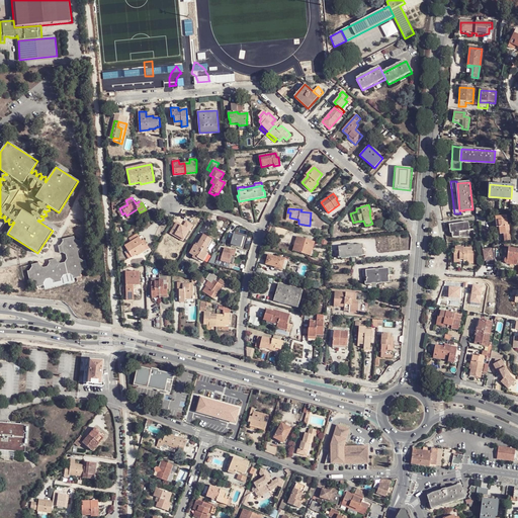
[(290,212),(287,212),(286,220),(298,222),(298,220),(289,218),(290,212)]
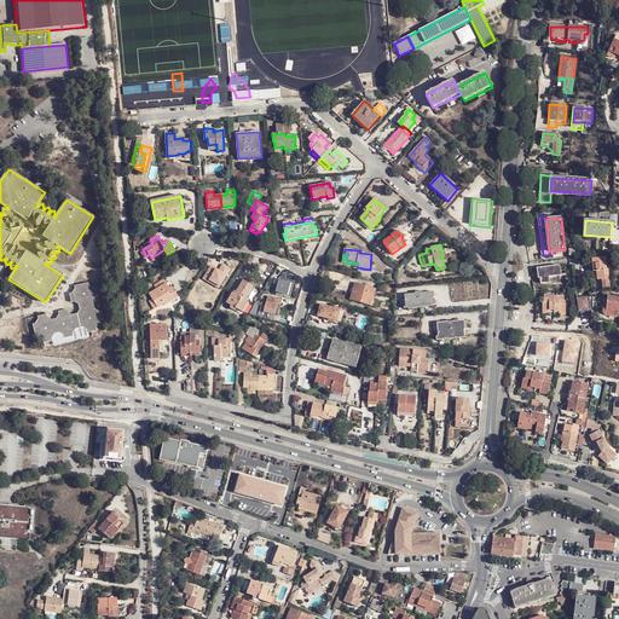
[(597,271),(599,281),(605,279),(605,275),(609,275),(608,268),(607,268),(606,256),(593,258),(595,271),(597,271)]
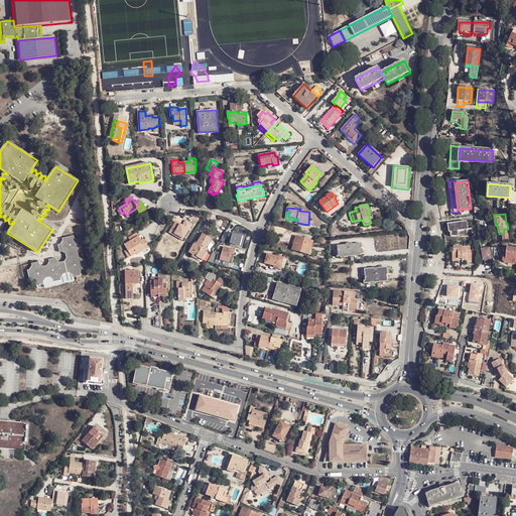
[(129,237),(131,241),(139,236),(137,232),(129,237)]
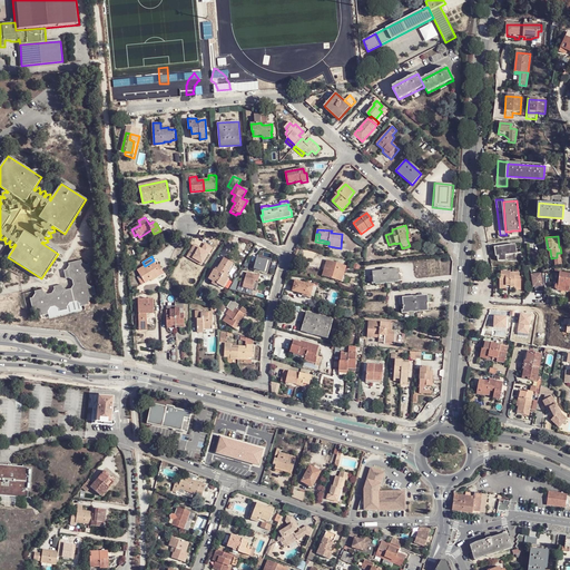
[(266,272),(268,261),(256,257),(254,268),(266,272)]
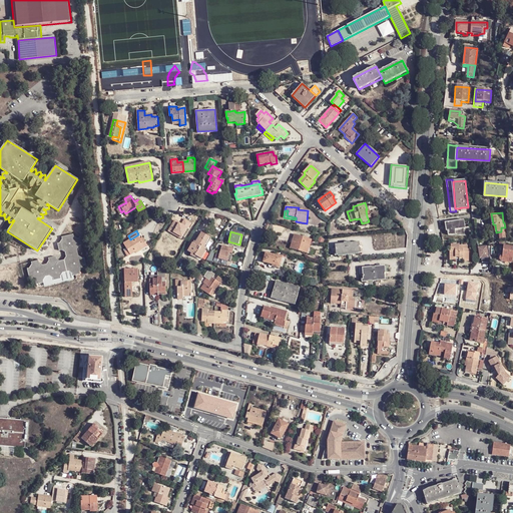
[(168,232),(164,239),(168,241),(169,239),(174,242),(173,242),(175,243),(180,235),(174,232),(172,235),(171,234),(168,232)]
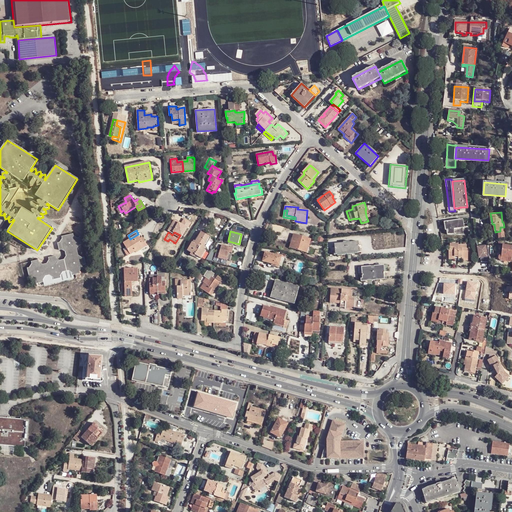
[(188,251),(191,253),(195,255),(201,258),(205,250),(204,249),(211,237),(201,232),(199,236),(198,235),(193,243),(192,242),(188,251)]
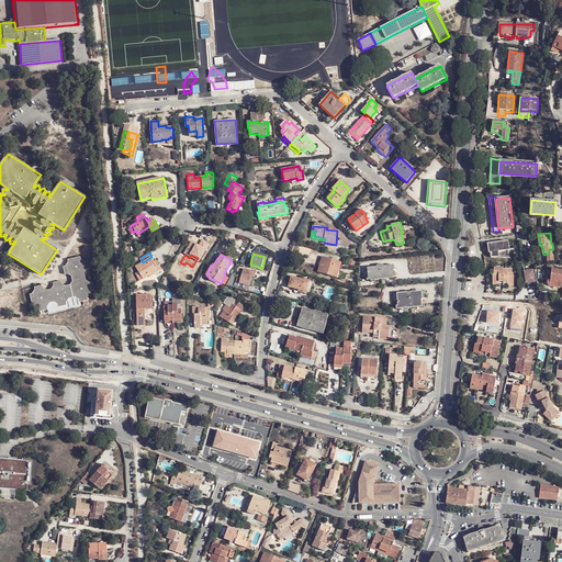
[(30,294),(33,307),(35,306),(40,310),(40,312),(48,310),(48,307),(51,303),(55,302),(58,305),(59,307),(67,305),(67,303),(69,300),(76,298),(79,300),(80,303),(88,301),(88,298),(91,291),(94,290),(92,282),(90,283),(86,280),(85,273),(87,270),(89,269),(88,261),(85,261),(80,259),(80,257),(68,260),(68,262),(66,267),(64,267),(65,274),(68,274),(71,277),(72,281),(70,285),(66,287),(62,283),(60,281),(53,283),(54,285),(52,290),(46,290),(43,288),(43,285),(34,288),(35,290),(33,294),(30,294)]
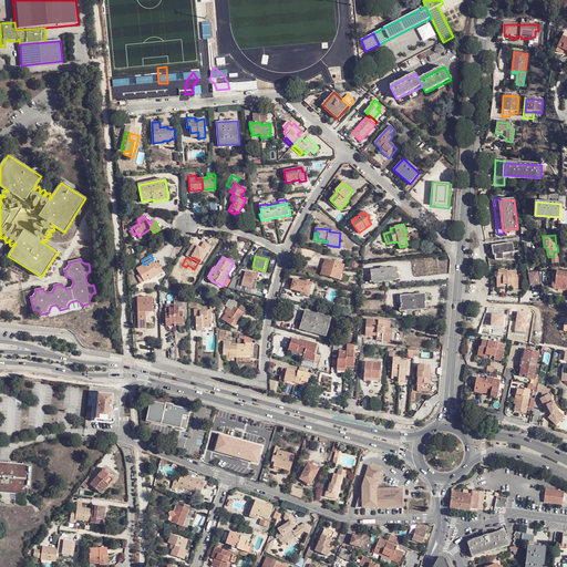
[(153,259),(144,265),(136,269),(141,275),(137,277),(141,284),(150,278),(151,279),(163,271),(157,263),(156,264),(153,259)]
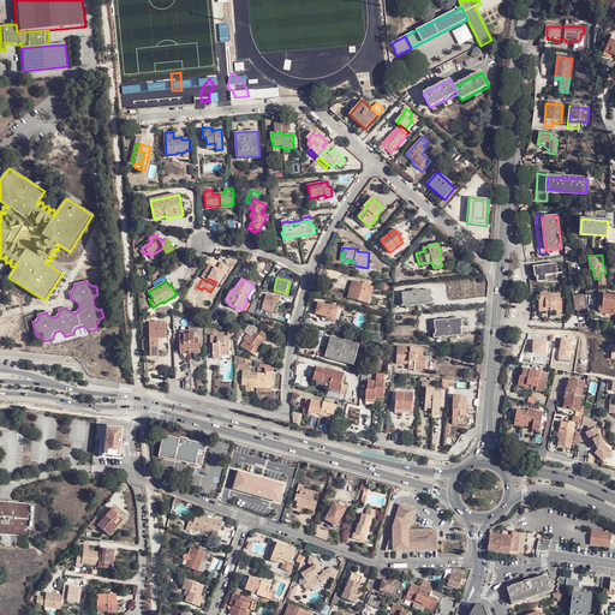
[(352,281),(348,298),(369,304),(374,287),(352,281)]
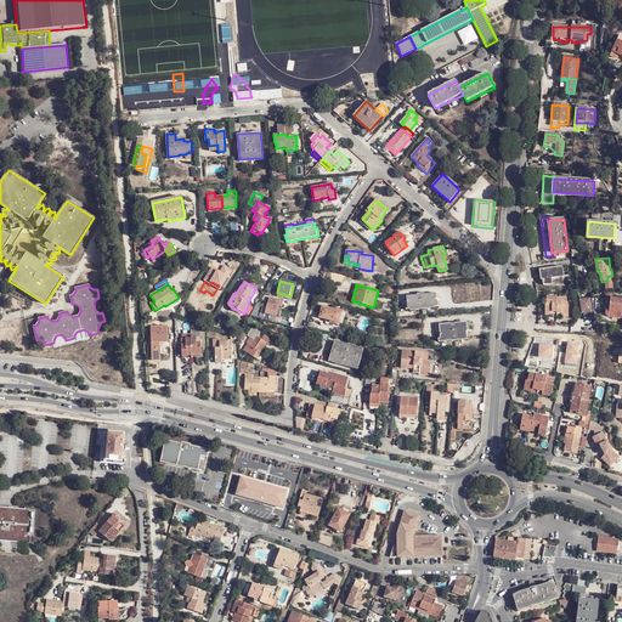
[(204,293),(199,290),(193,300),(204,307),(210,294),(211,294),(205,290),(204,293)]
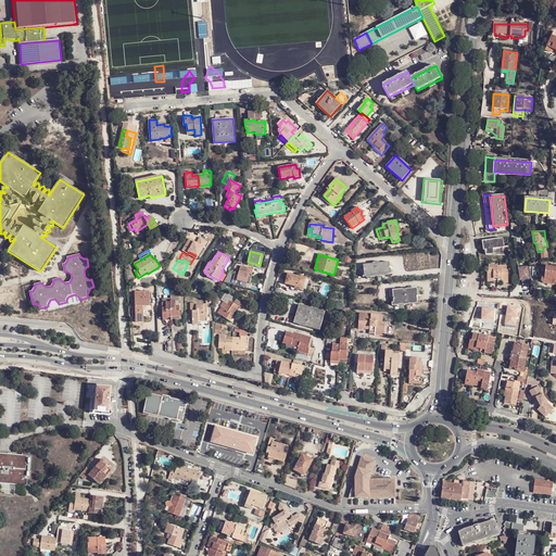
[(239,274),(237,280),(247,283),(250,275),(251,269),(252,266),(242,263),(239,274)]
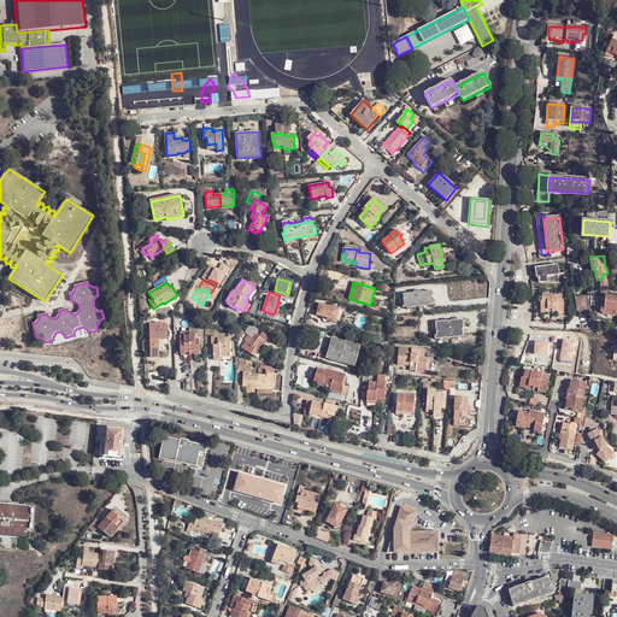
[(404,294),(404,305),(433,303),(433,292),(404,294)]
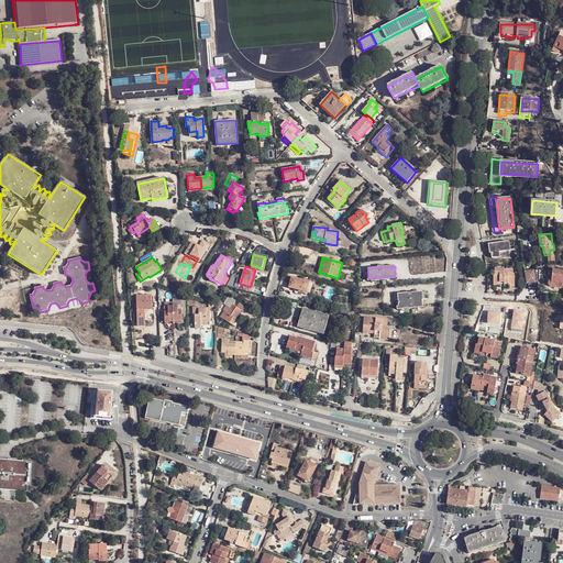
[(493,275),(493,284),(499,284),(499,283),(507,283),(507,284),(515,284),(515,285),(520,285),(520,276),(515,276),(516,274),(516,271),(506,271),(506,269),(498,269),(498,273),(498,275),(493,275)]
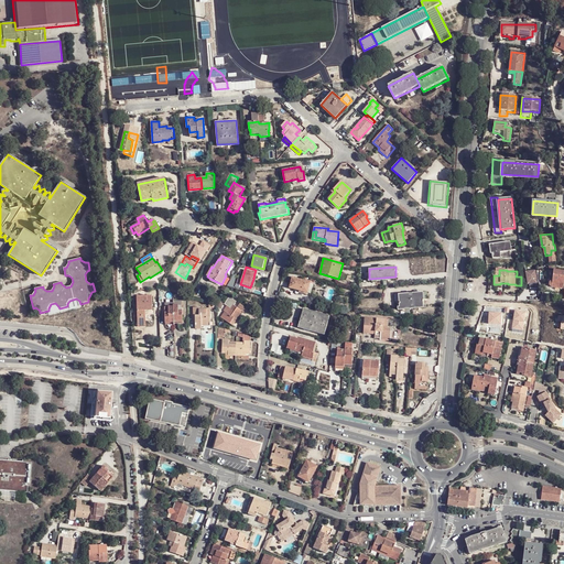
[(537,270),(525,270),(527,284),(538,283),(537,270)]
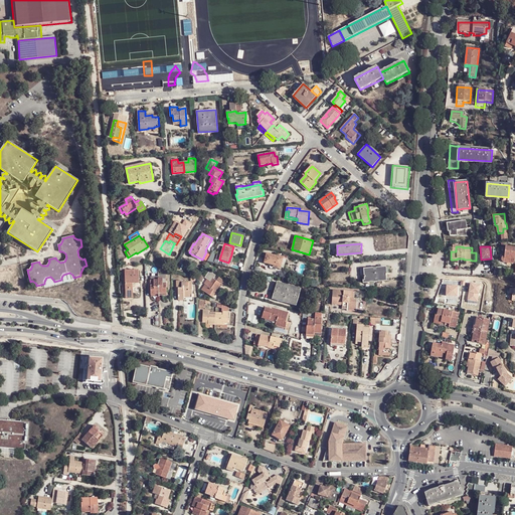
[(514,246),(505,246),(505,247),(504,256),(503,256),(502,258),(502,259),(502,260),(502,261),(502,262),(503,263),(514,264),(514,256),(514,246)]
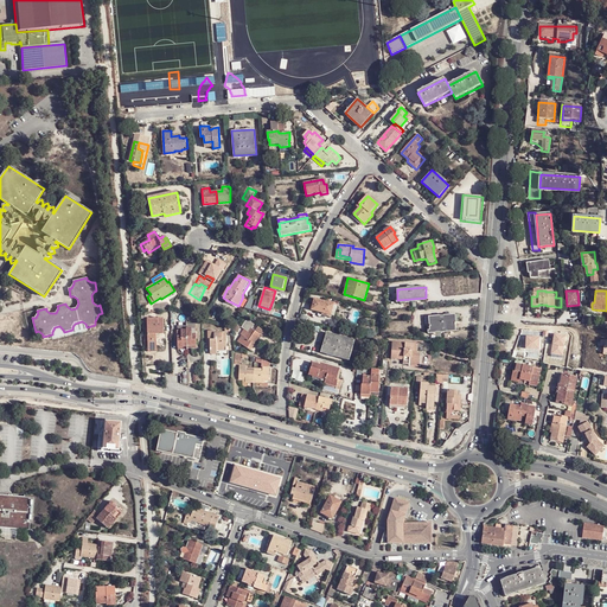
[(314,299),(312,310),(331,315),(334,305),(314,299)]
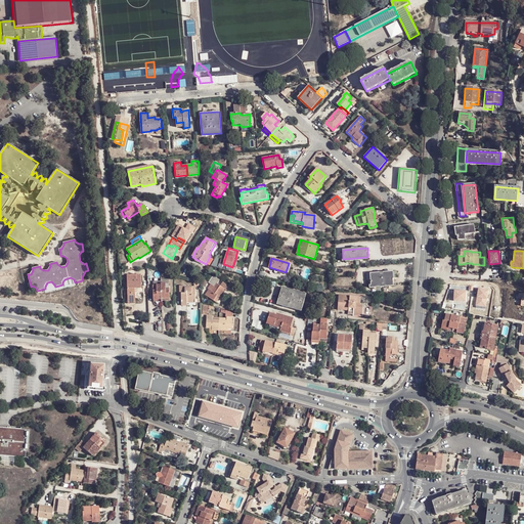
[(187,259),(183,264),(187,268),(191,262),(187,259)]
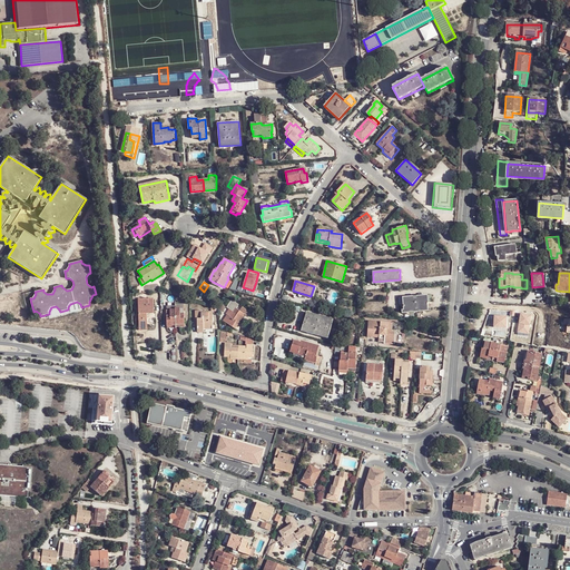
[(403,297),(404,304),(404,314),(409,314),(409,310),(429,307),(429,303),(428,295),(403,297)]
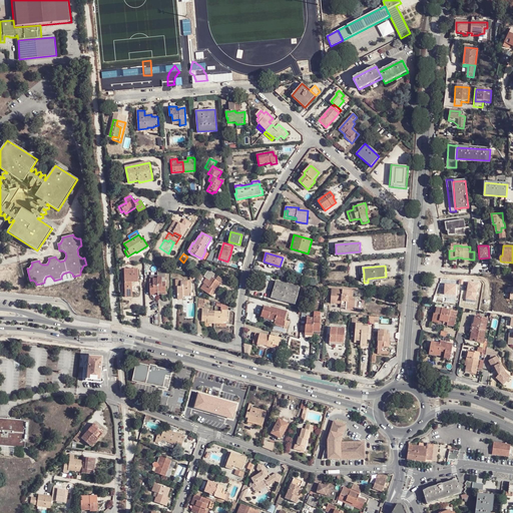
[(138,270),(124,270),(125,298),(133,297),(132,283),(139,283),(138,270)]
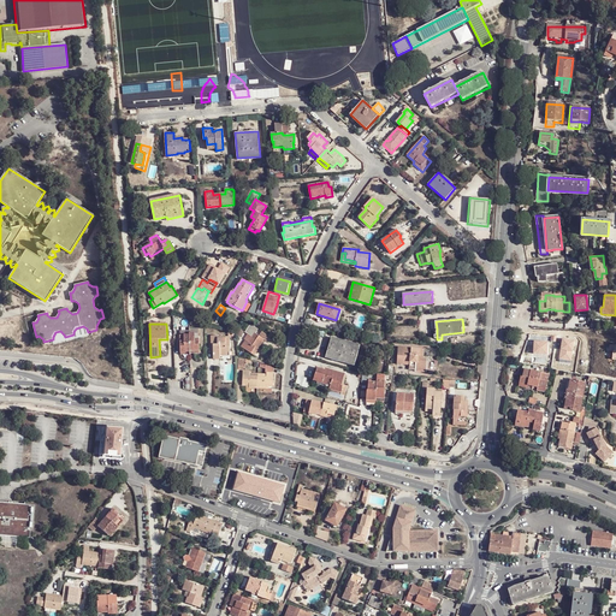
[(249,335),(242,347),(254,355),(258,350),(265,339),(255,333),(258,330),(250,325),(246,332),(249,335)]
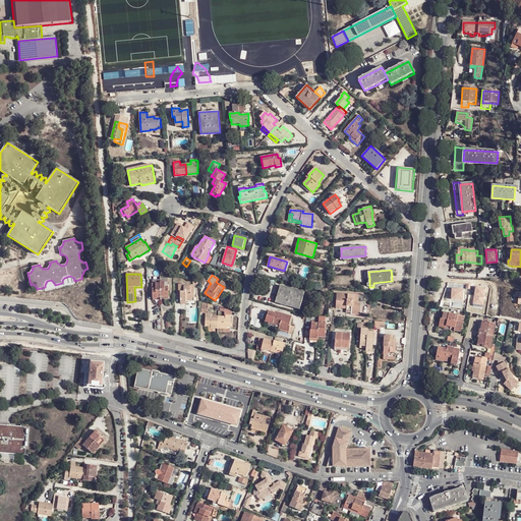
[(161,284),(153,284),(154,298),(162,297),(162,296),(169,296),(168,282),(160,282),(161,284)]
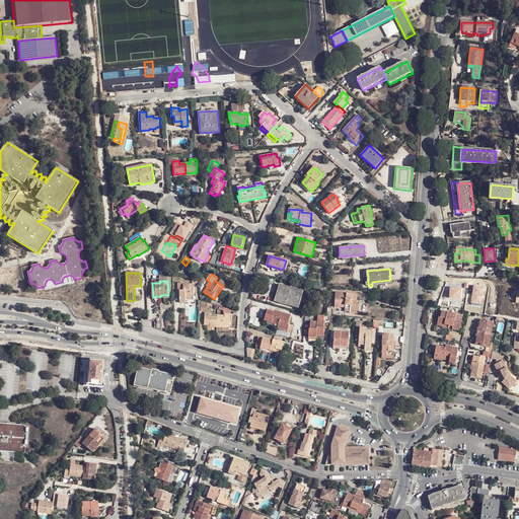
[(186,302),(186,299),(186,296),(194,296),(193,284),(184,284),(183,282),(178,282),(178,290),(179,290),(180,302),(186,302)]
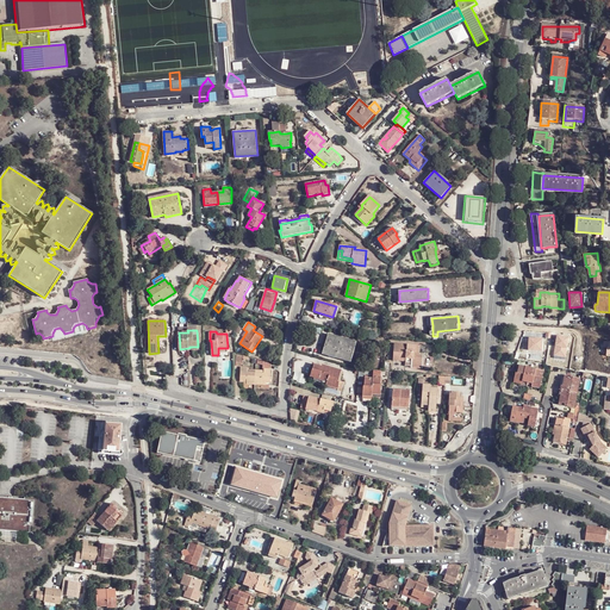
[(328,335),(323,354),(352,361),(356,343),(328,335)]
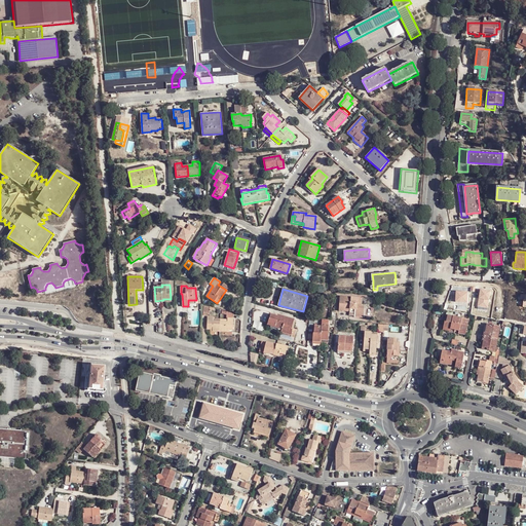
[(340,304),(339,310),(350,311),(350,315),(354,316),(365,317),(366,306),(362,306),(362,299),(344,297),(344,304),(340,304)]
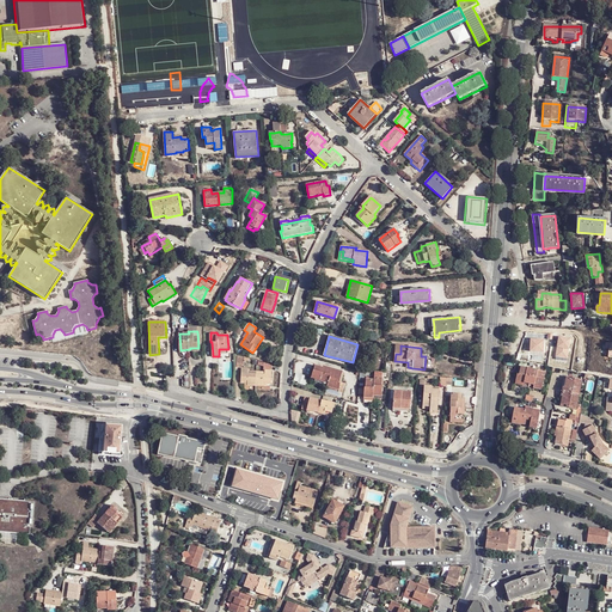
[(273,369),(273,365),(258,360),(257,365),(264,367),(263,372),(264,372),(265,371),(273,369)]
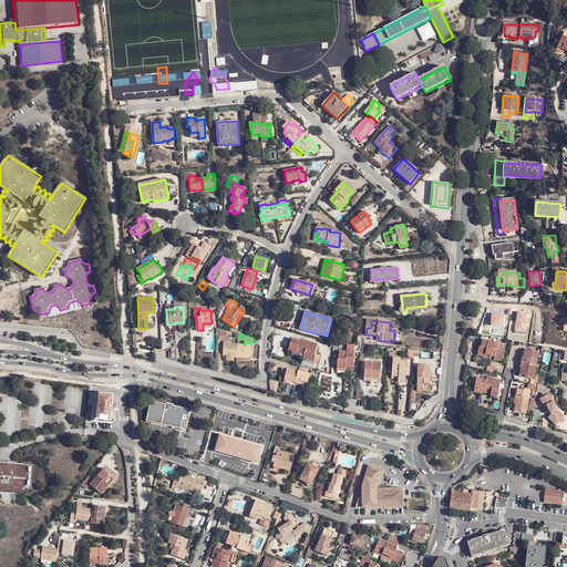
[(305,354),(303,358),(315,361),(316,356),(315,356),(317,347),(301,340),(300,341),(292,339),(291,343),(290,343),(288,350),(297,352),(297,351),(305,354)]
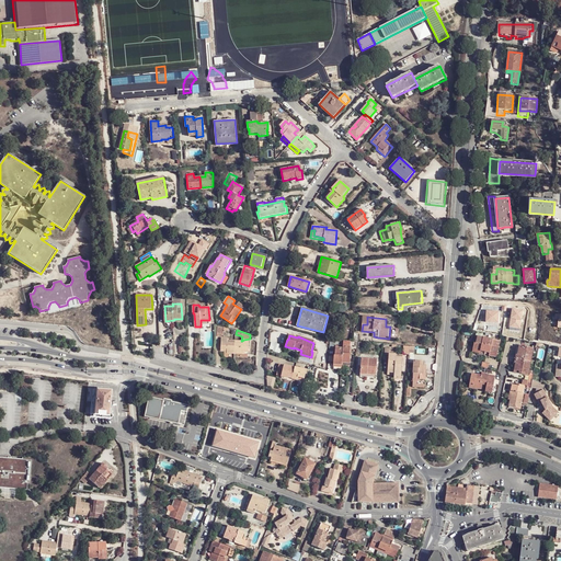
[(476,343),(473,350),(497,355),(499,347),(497,347),(499,341),(478,336),(477,343),(476,343)]
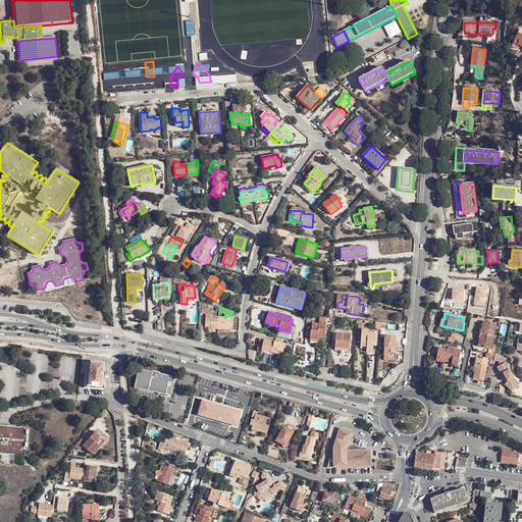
[(211,328),(218,328),(219,316),(212,316),(212,314),(206,314),(205,326),(211,326),(211,328)]
